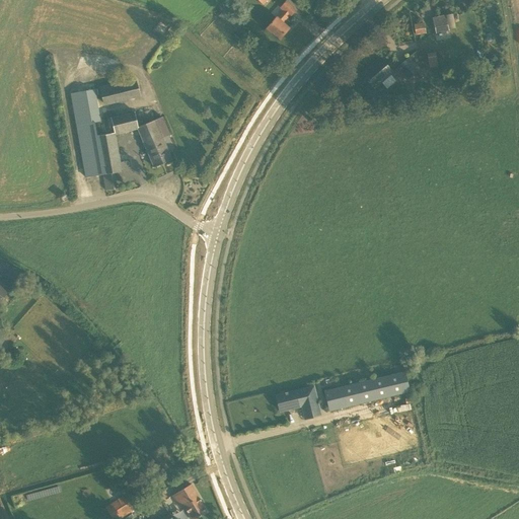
[(290,16),(296,10),(286,1),(280,8),(283,10),(277,16),(266,28),(279,40),(289,28),(282,23),(289,15),(290,16)]
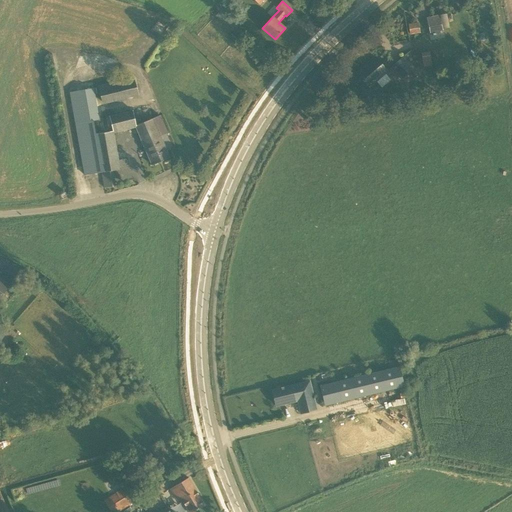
[(431,32),(442,30),(439,15),(428,18),(431,32)]
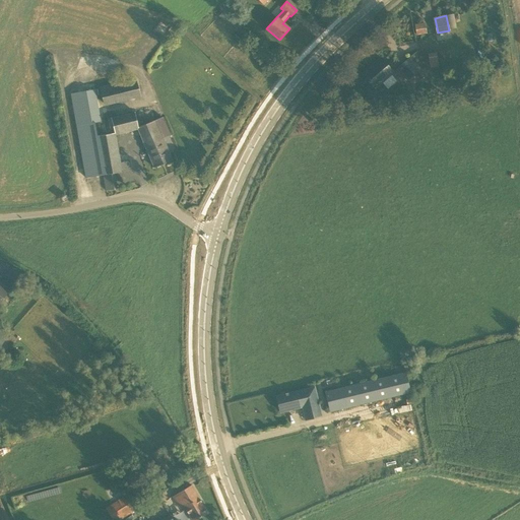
[(161,17),(155,29),(165,35),(171,22),(161,17)]
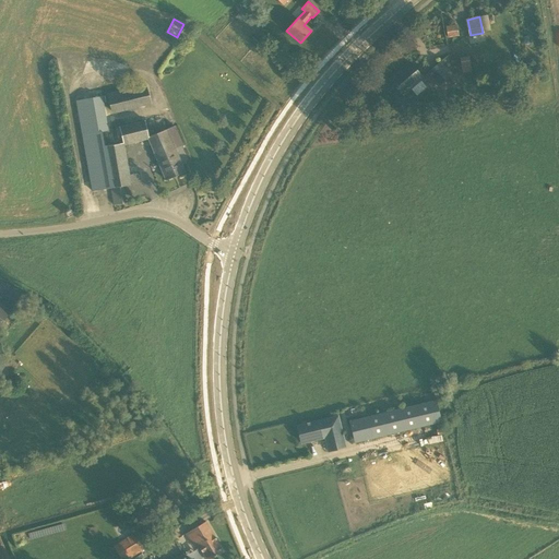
[(455,25),(445,26),(447,38),(458,36),(455,25)]
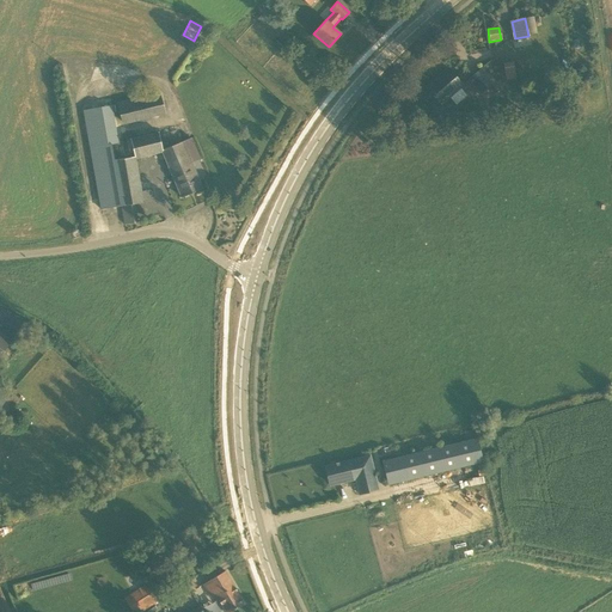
[(514,62),(503,63),(506,80),(516,79),(514,62)]
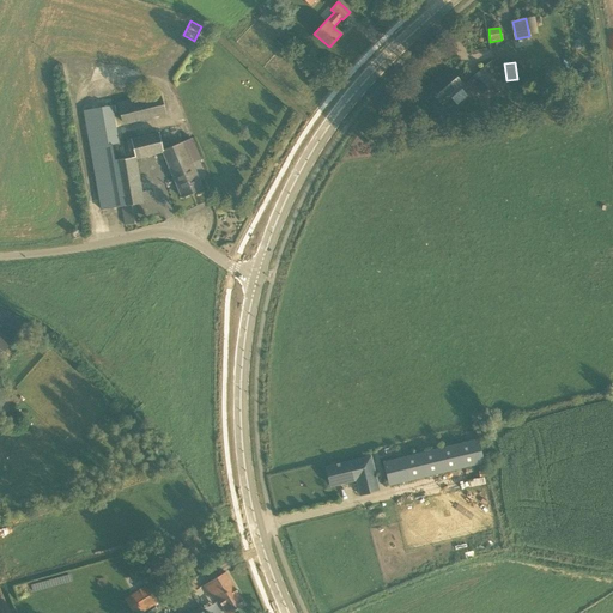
[(442,104),(449,97),(461,89),(463,85),(449,68),(428,87),(442,104)]
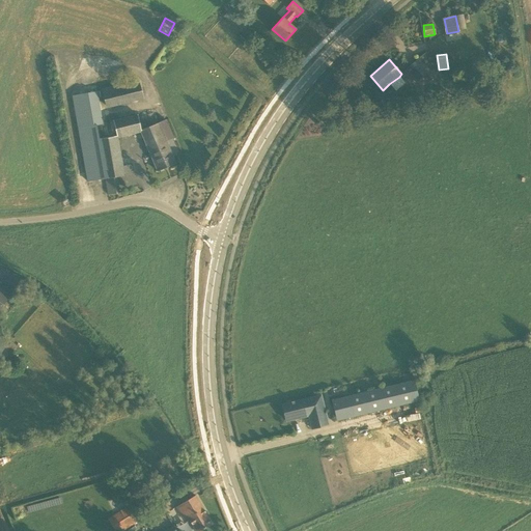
[(418,81),(427,73),(417,60),(408,68),(418,81)]
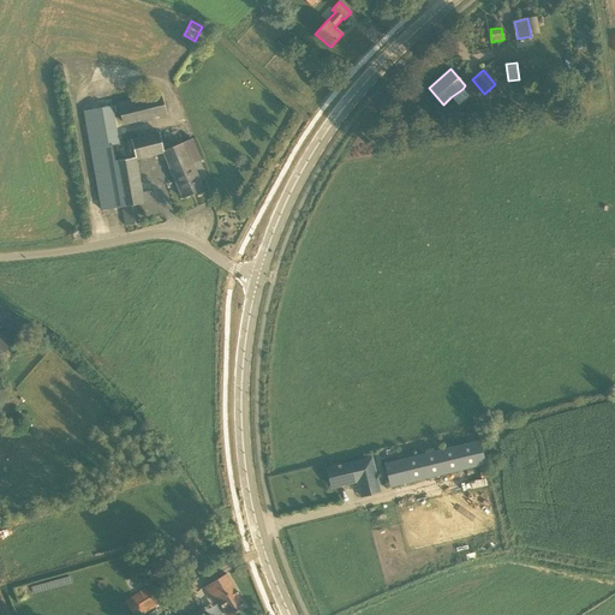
[(464,89),(453,97),(458,105),(469,96),(464,89)]
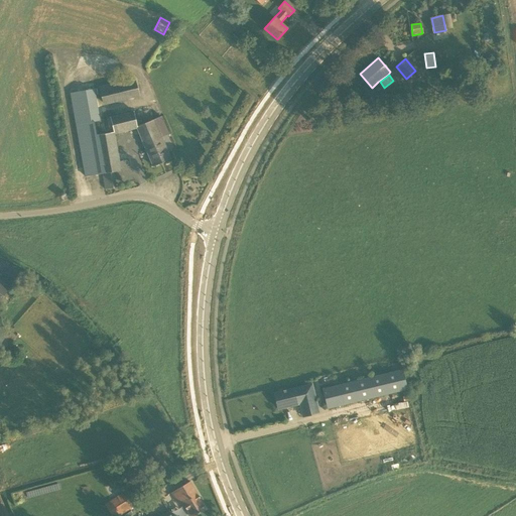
[(139,96),(135,78),(98,87),(103,105),(139,96)]
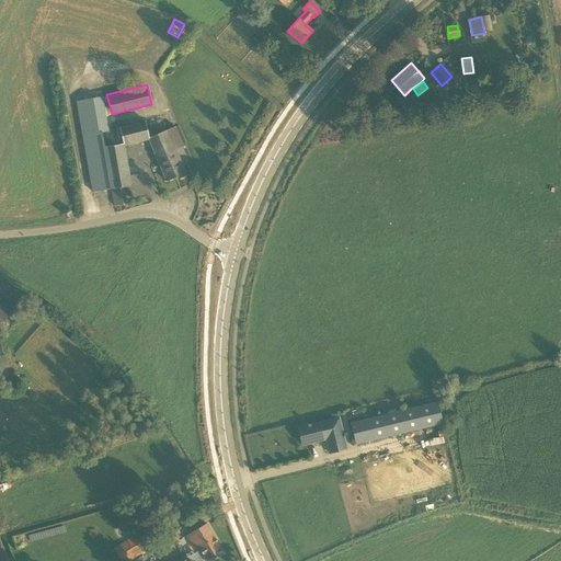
[(104,103),(107,102),(106,96),(77,101),(93,192),(112,189),(114,206),(126,204),(123,186),(141,183),(139,173),(138,173),(137,168),(133,169),(134,174),(129,175),(126,147),(149,140),(167,181),(185,173),(162,117),(121,127),(109,129),(104,103)]
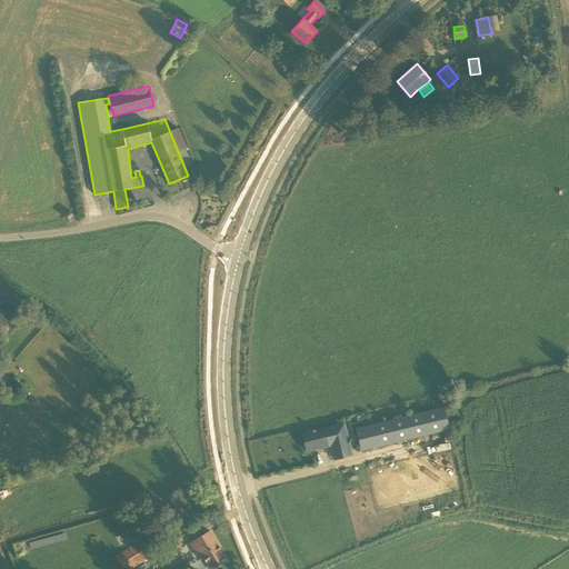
[(361,448),(448,428),(440,399),(431,401),(433,409),(356,428),(361,448)]
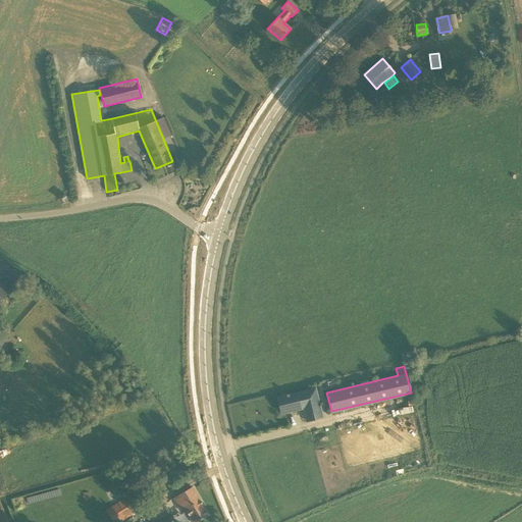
[(321,419),(318,404),(314,389),(308,390),(277,398),(281,414),(304,409),(307,421),(321,419)]
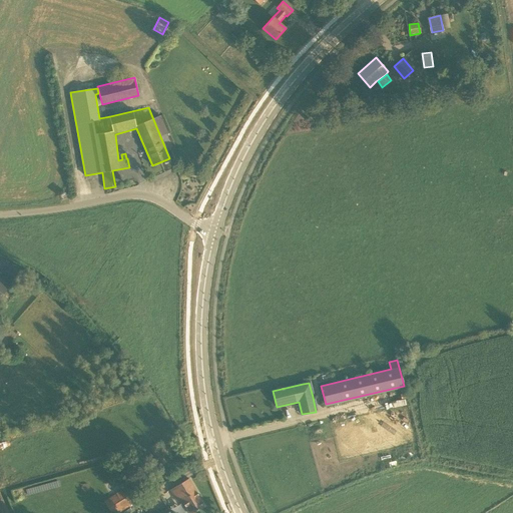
[(188,512),(192,512),(205,506),(188,479),(174,486),(182,500),(182,501),(188,512)]
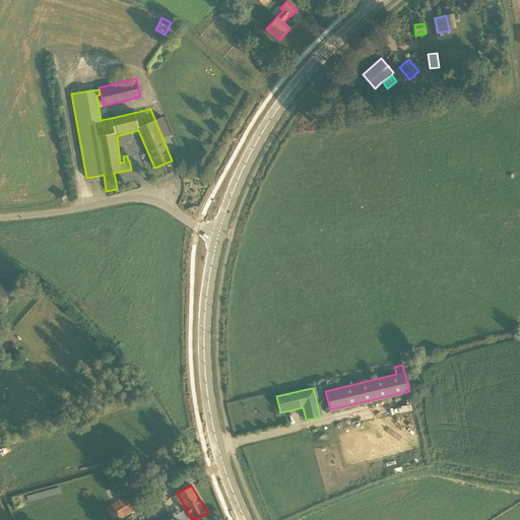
[(113,519),(119,519),(133,512),(124,497),(106,508),(113,519)]
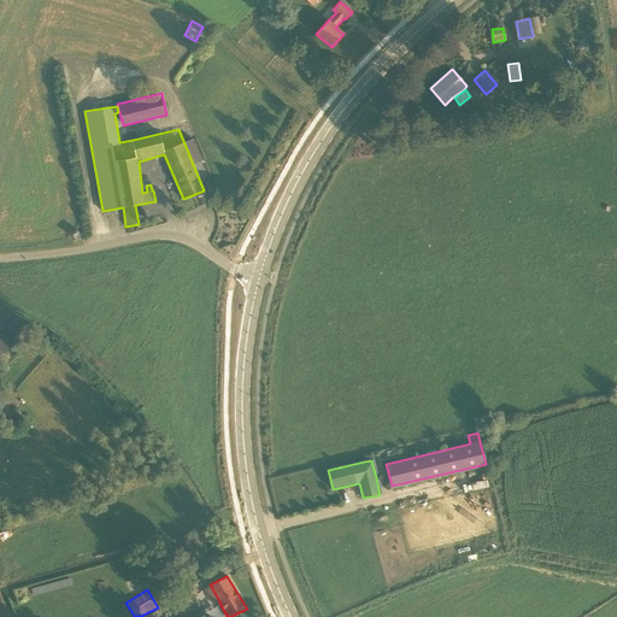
[(207,612),(210,616),(217,616),(224,613),(218,605),(207,612)]
